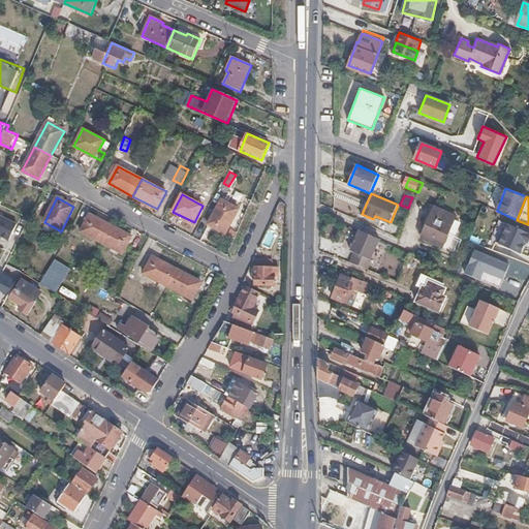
[(240,208),(222,199),(210,224),(226,234),(240,208)]
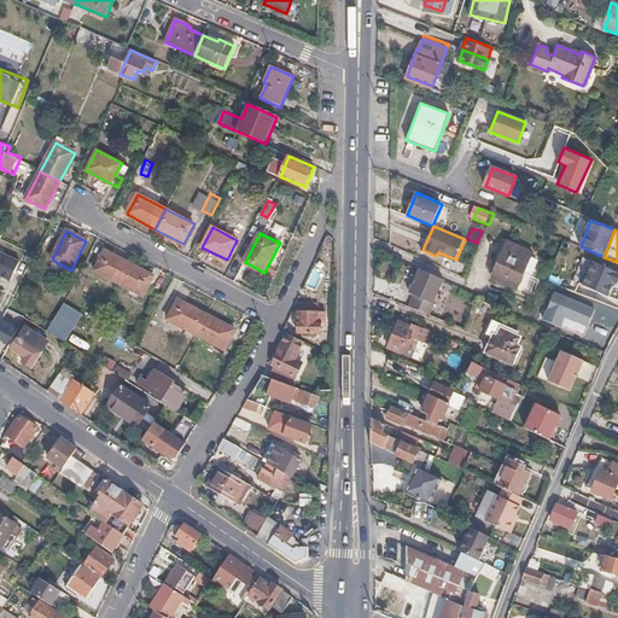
[(531,252),(506,242),(493,273),(517,284),(531,252)]
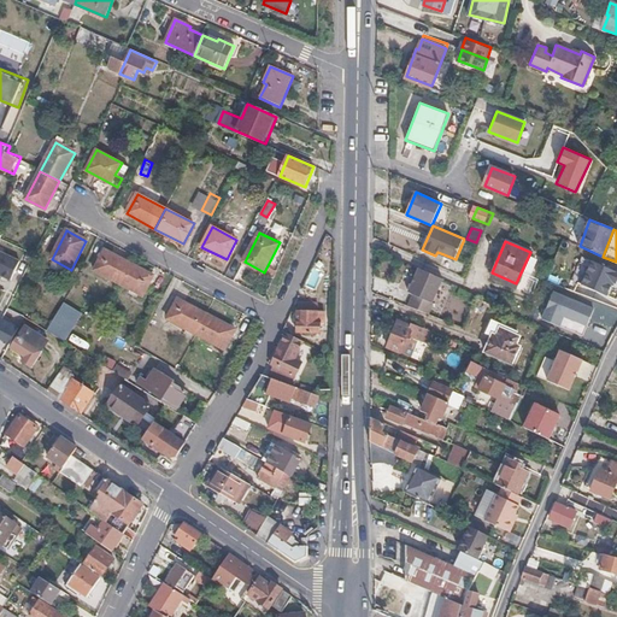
[(95,270),(119,283),(130,263),(105,250),(95,270)]
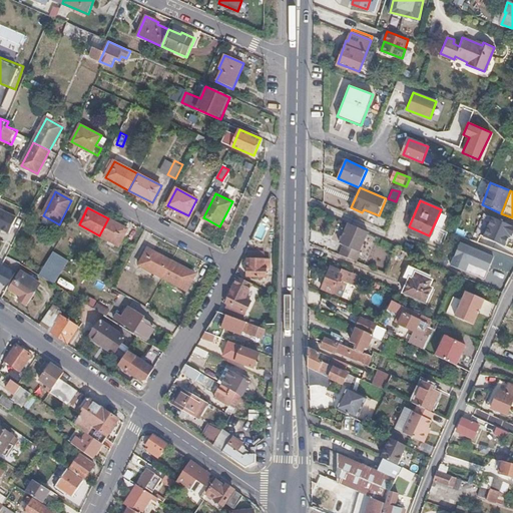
[(17,217),(0,208),(0,227),(10,232),(17,217)]
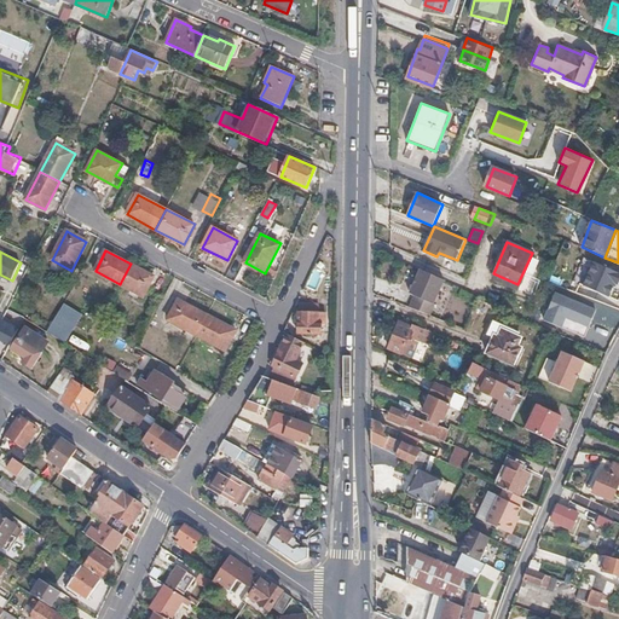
[(618,272),(595,262),(593,266),(618,277),(618,272)]
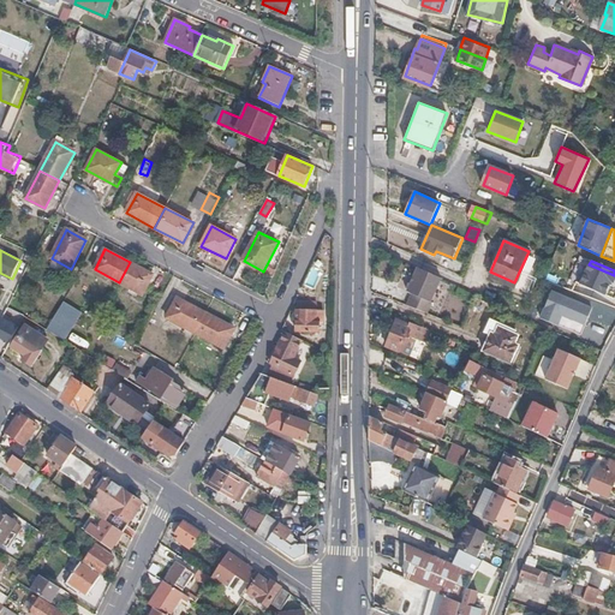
[(143,294),(154,275),(130,262),(119,282),(143,294)]
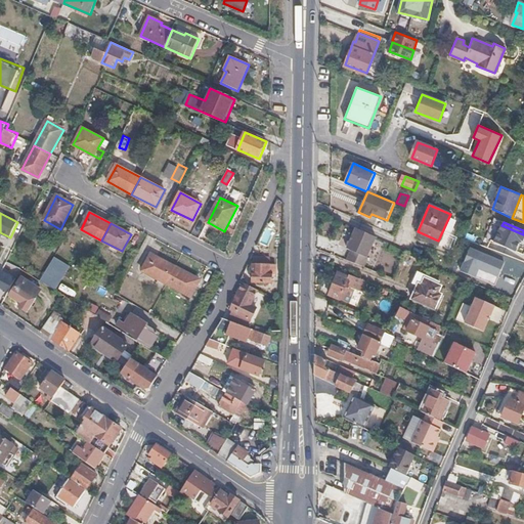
[(523,234),(501,225),(494,242),(517,251),(521,239),(523,239),(523,234)]
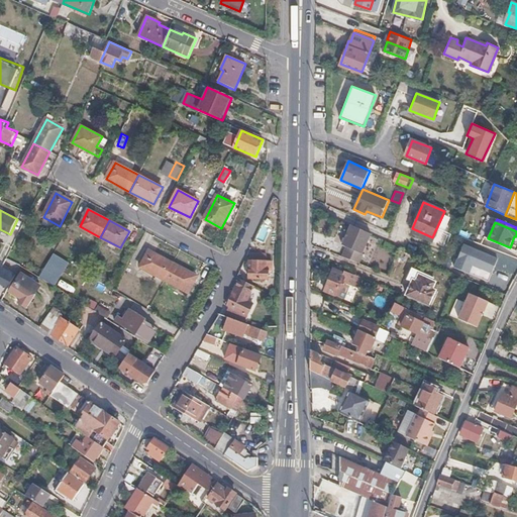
[(263,225),(256,240),(263,242),(269,228),(263,225)]
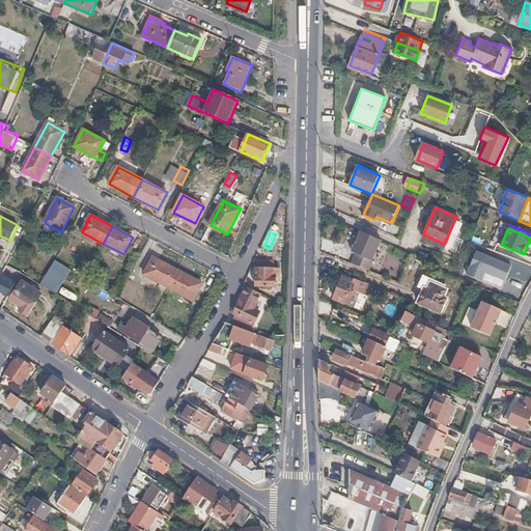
[(393,270),(401,249),(380,239),(370,259),(393,270)]
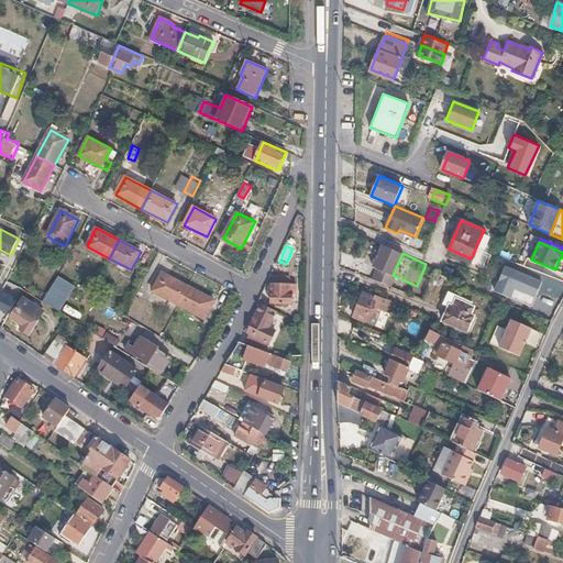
[(517,289),(523,274),(505,266),(495,291),(501,294),(510,298),(514,288),(517,289)]
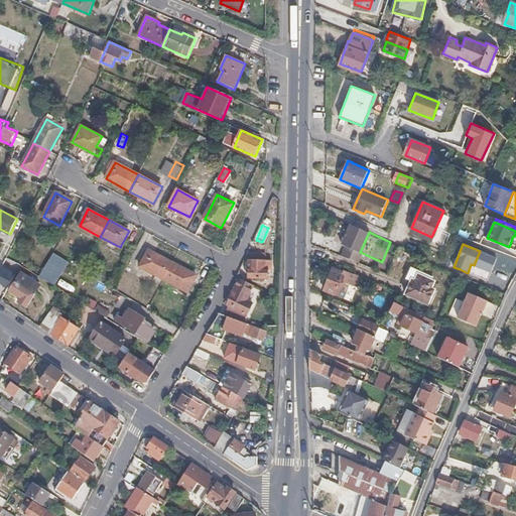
[(140,267),(164,280),(172,263),(149,250),(140,267)]
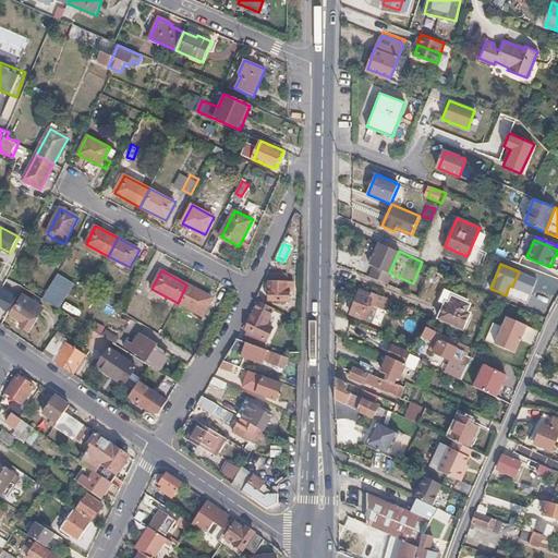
[(537,280),(519,271),(512,287),(531,295),(537,280)]
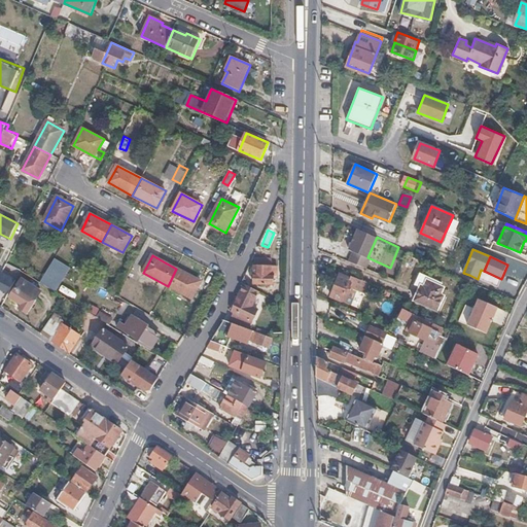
[(56,292),(70,268),(56,258),(41,283),(56,292)]
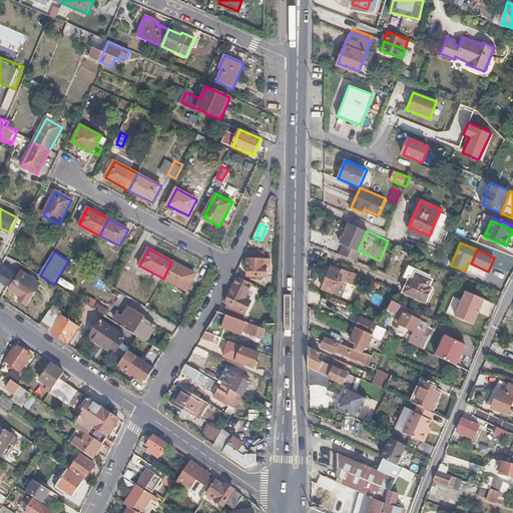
[(260,259),(260,251),(247,251),(247,276),(267,277),(267,268),(267,265),(265,265),(265,259),(260,259)]
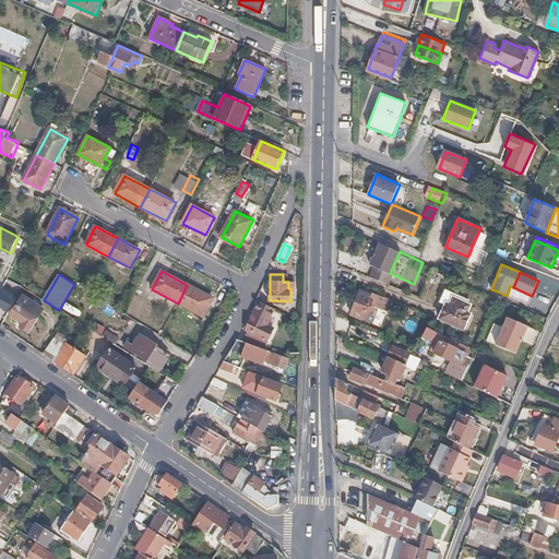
[(187,285),(178,304),(204,317),(213,298),(187,285)]
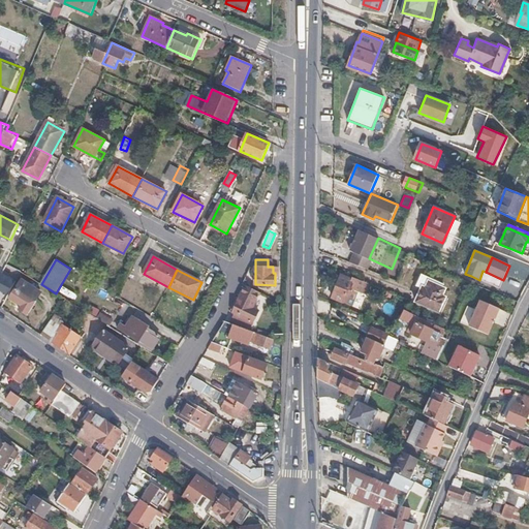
[(361,291),(364,281),(351,276),(350,278),(341,275),(338,283),(335,282),(333,287),(336,288),(333,297),(350,304),(355,289),(361,291)]
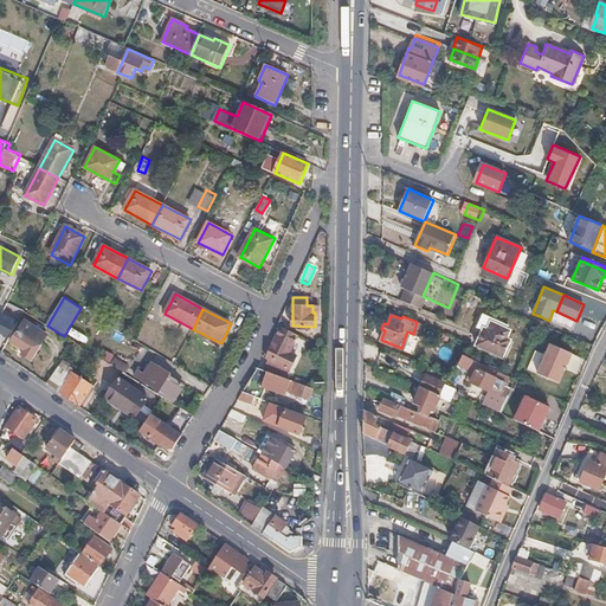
[(540,316),(537,323),(546,327),(549,321),(540,316)]
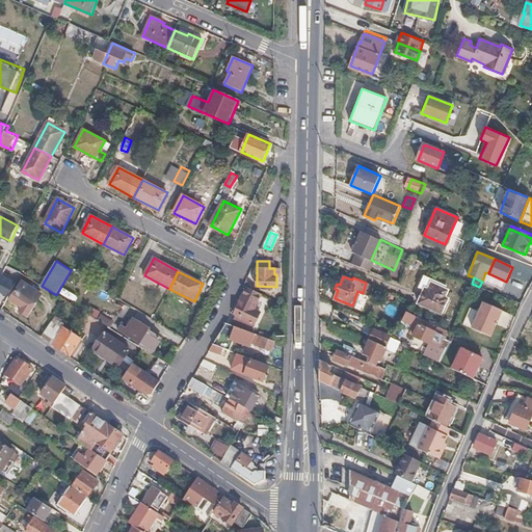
[(44,294),(23,282),(10,300),(12,301),(12,303),(18,307),(19,306),(23,308),(20,312),(28,318),(44,294)]
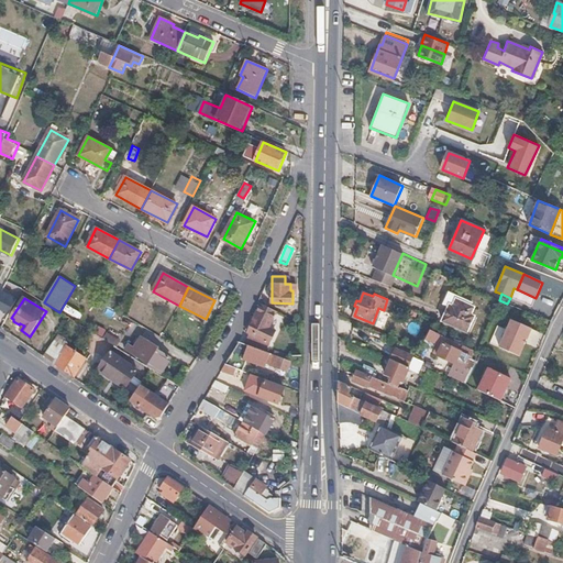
[(474,317),(470,315),(474,307),(456,299),(452,306),(450,305),(442,321),(466,332),(474,317)]
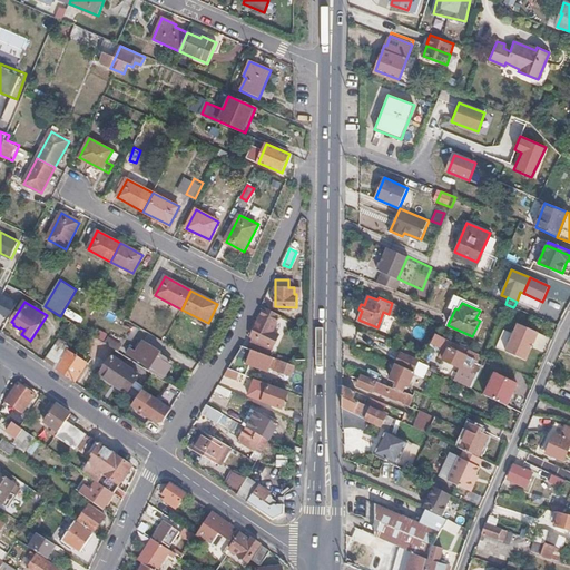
[(249,347),(268,355),(271,355),(275,345),(276,346),(281,335),(272,332),(281,313),(265,307),(252,335),(255,337),(249,347)]
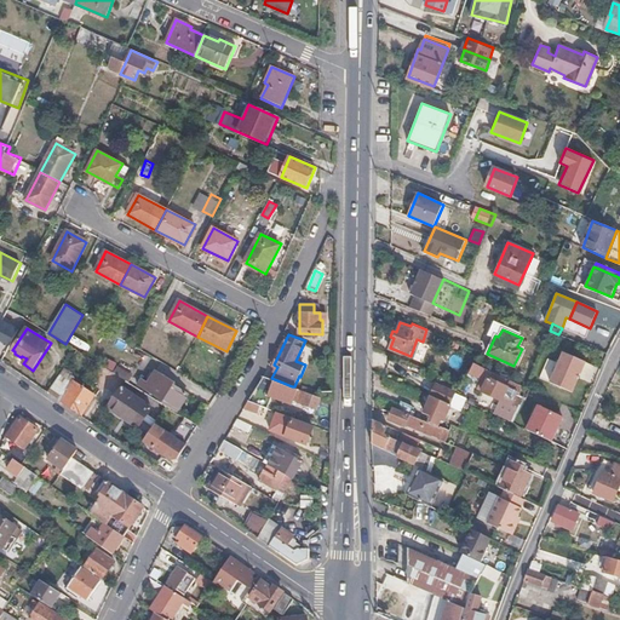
[(572,390),(585,360),(563,350),(549,380),(572,390)]
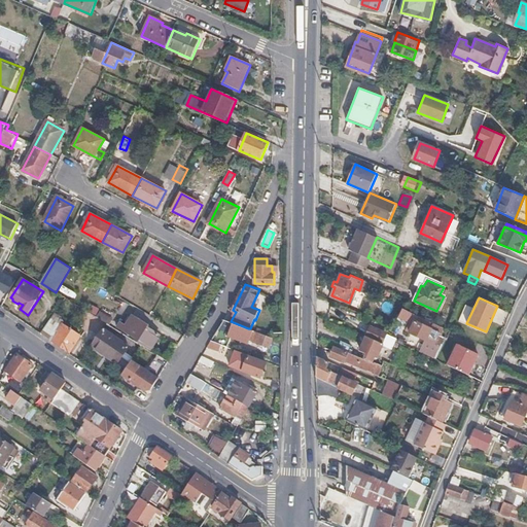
[(96,304),(90,313),(110,325),(116,316),(96,304)]
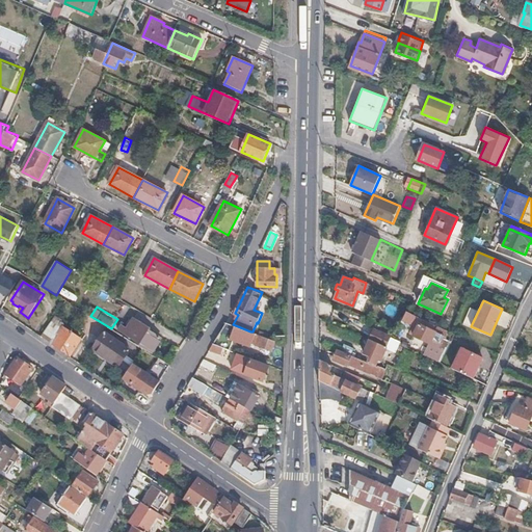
[(475,312),(471,309),(462,322),(467,325),(475,312)]
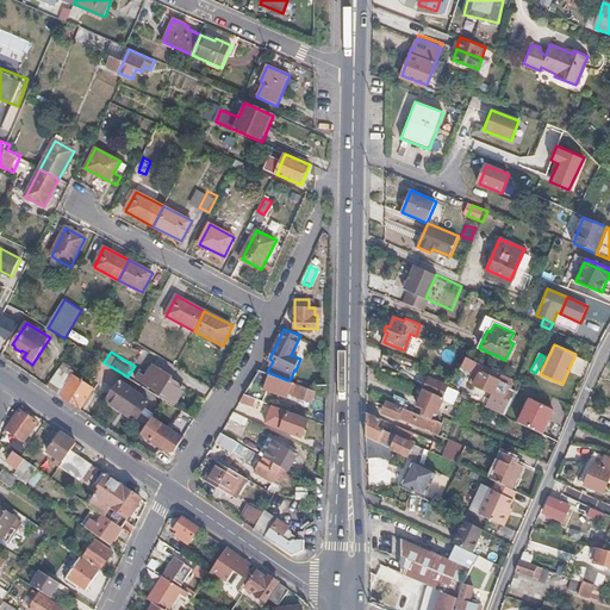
[(492,393),(486,406),(502,415),(514,392),(504,387),(508,379),(479,365),(480,365),(467,358),(462,366),(475,372),(471,383),(492,393)]
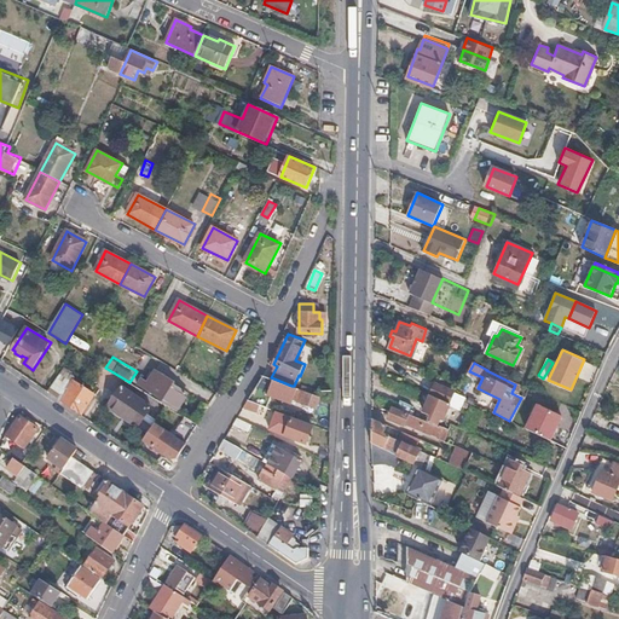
[(144,391),(168,406),(177,411),(187,392),(174,385),(175,382),(156,370),(144,391)]
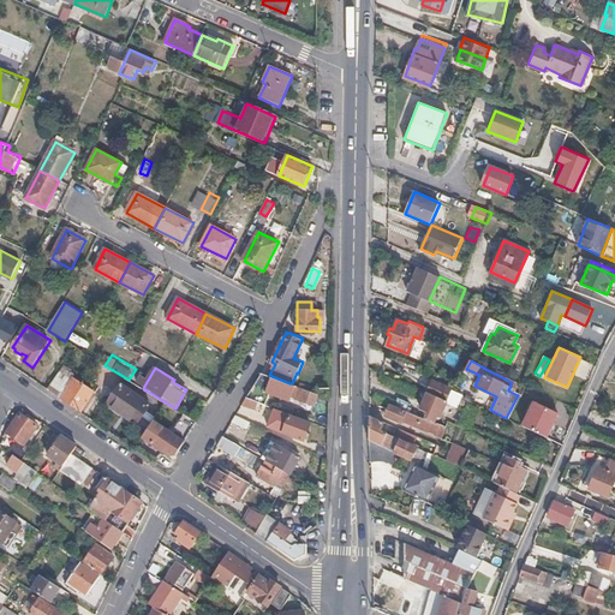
[(61,371),(49,389),(82,411),(94,393),(61,371)]
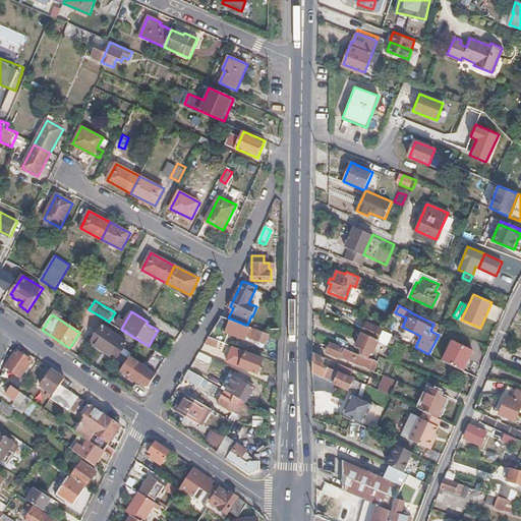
[(228,328),(241,334),(245,325),(228,317),(222,315),(210,337),(222,341),(228,328)]
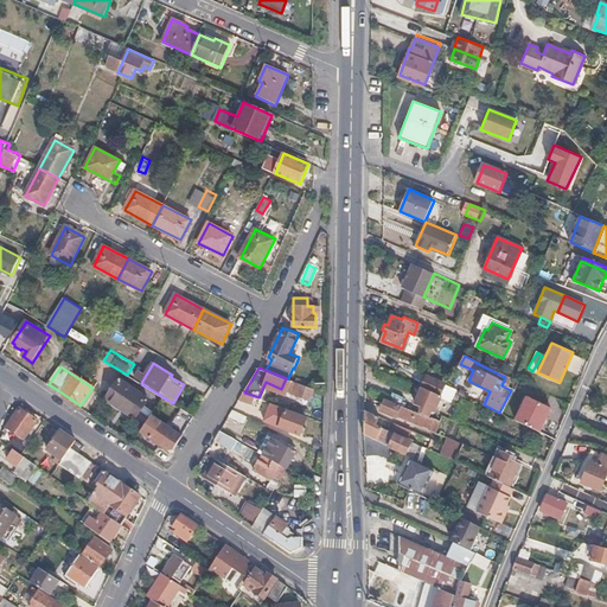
[(430,376),(425,389),(442,396),(447,385),(430,376)]
